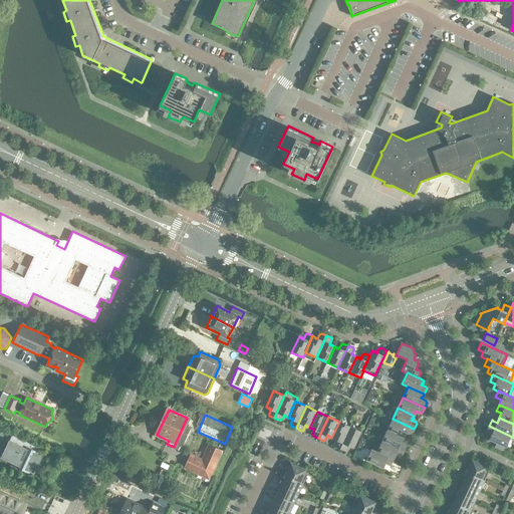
[(412,435),(414,429),(393,419),(388,430),(404,438),(405,435),(404,435),(405,433),(410,435),(412,435)]
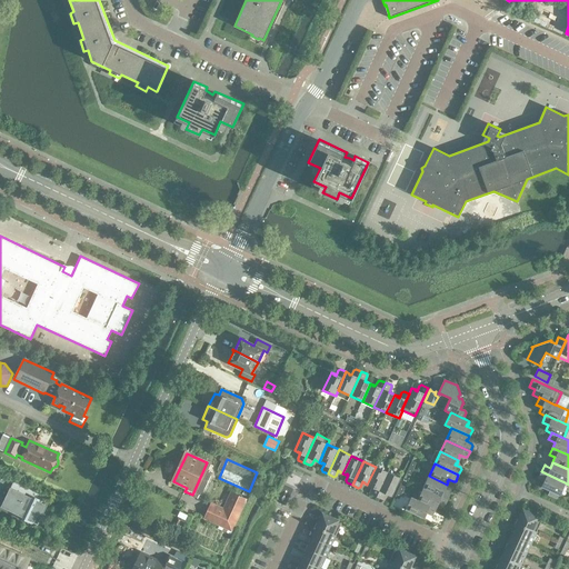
[(377,496),(388,472),(376,467),(367,485),(370,486),(370,485),(372,486),(370,491),(371,493),(377,496)]
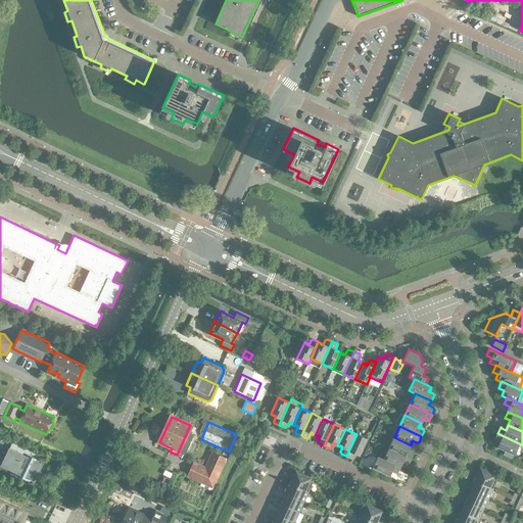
[(519,443),(497,433),(494,440),(500,442),(497,447),(506,452),(505,454),(506,455),(511,458),(512,457),(513,455),(514,456),(519,443)]
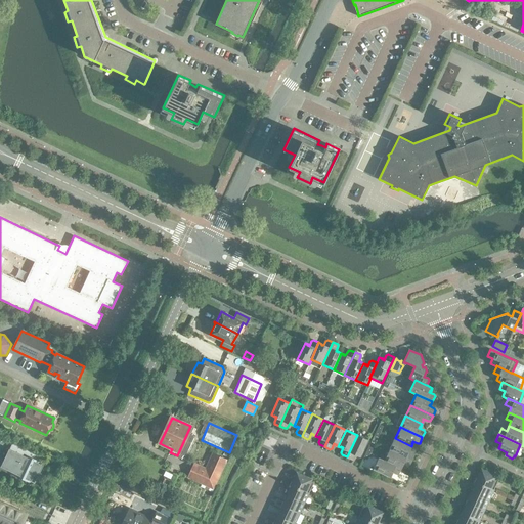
[(368,440),(357,435),(347,456),(352,460),(354,459),(356,453),(358,454),(357,455),(360,456),(368,440)]
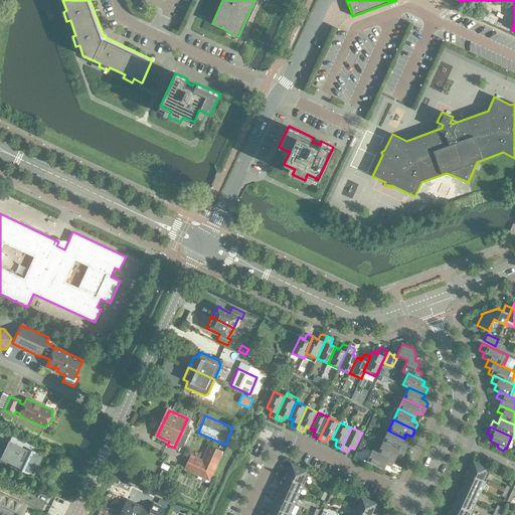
[(402,443),(404,439),(388,431),(384,428),(381,435),(385,437),(383,442),(404,452),(407,446),(402,443)]
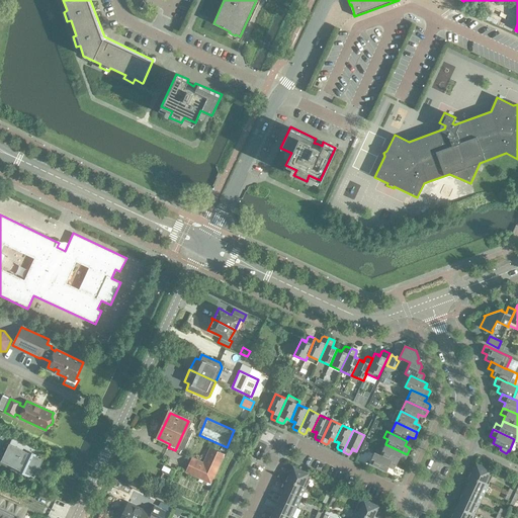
[(34,477),(39,466),(38,466),(41,459),(42,460),(42,459),(42,458),(44,457),(21,447),(20,449),(9,443),(8,444),(9,444),(5,452),(7,453),(3,461),(1,460),(0,461),(12,466),(11,467),(11,468),(32,479),(33,479),(33,477),(34,478),(34,477)]
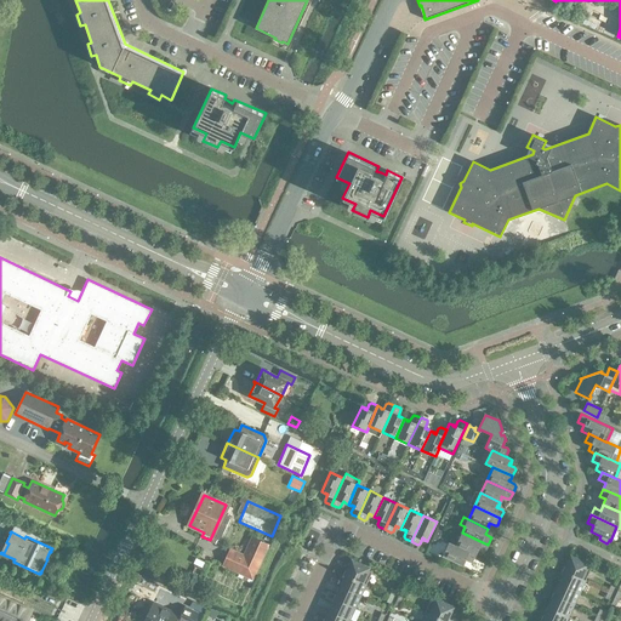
[(485,551),(488,545),(462,533),(456,546),(455,546),(476,556),(477,552),(476,551),(477,550),(483,552),(485,551)]
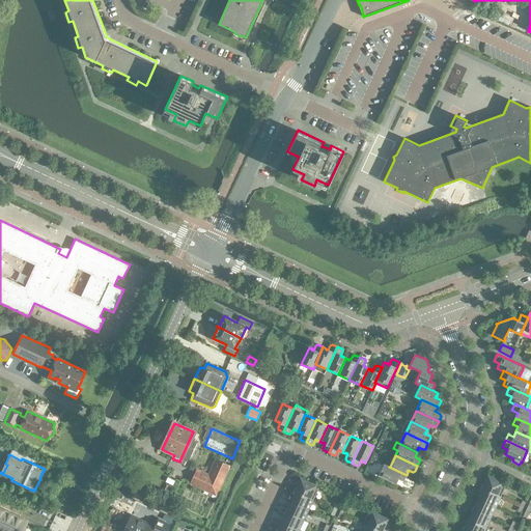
[(208,475),(199,471),(197,470),(191,483),(216,495),(229,467),(216,460),(208,475)]
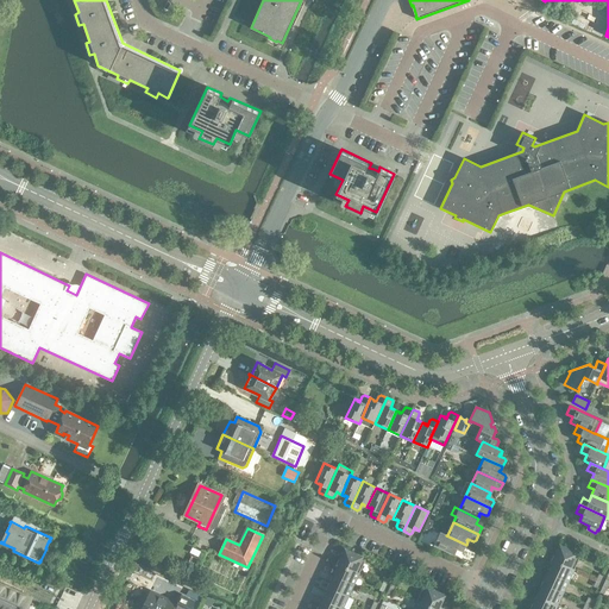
[(463,551),(466,545),(446,535),(447,535),(440,532),(434,546),(453,554),(456,551),(454,551),(456,548),(460,551),(463,551)]
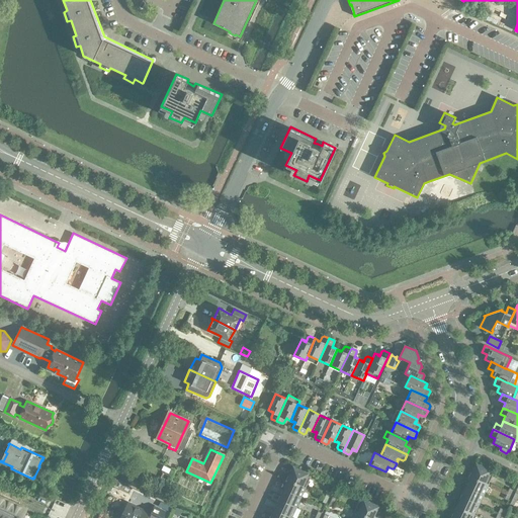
[(469,477),(470,477),(488,485),(493,475),(490,472),(491,471),(476,464),(469,477)]
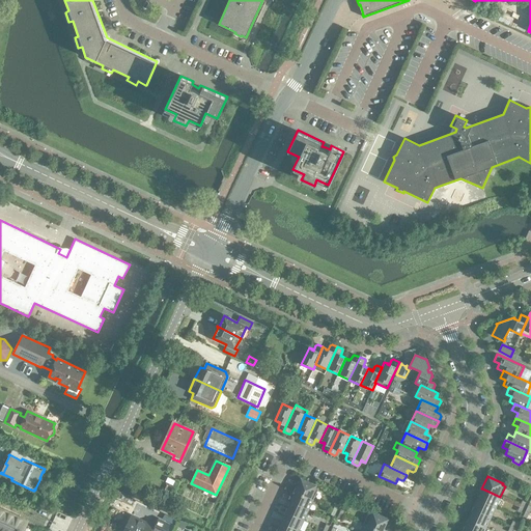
[(300,478),(295,491),(294,492),(295,492),(296,492),(313,500),(318,490),(315,487),(316,486),(300,478)]
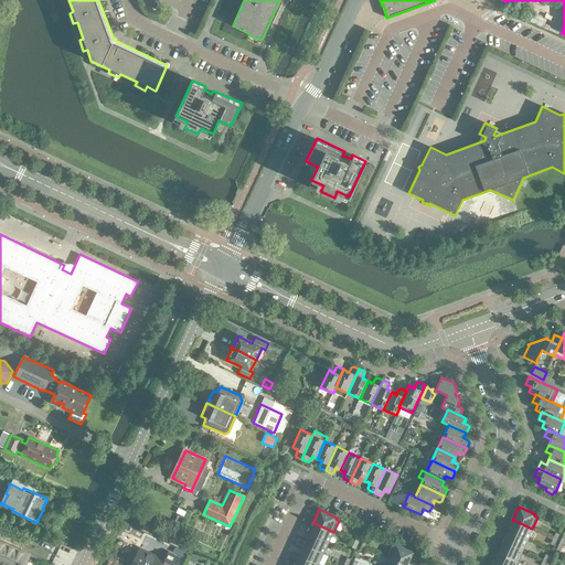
[(528,540),(532,529),(513,520),(508,531),(528,540)]
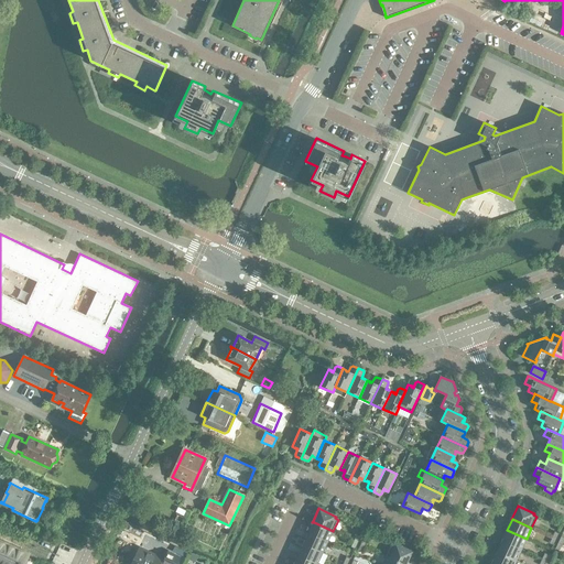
[(314,522),(313,522),(308,533),(327,542),(333,531),(314,522)]
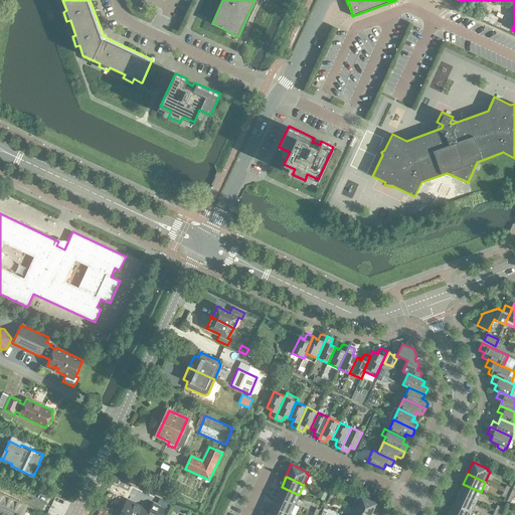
[(476,502),(481,492),(463,484),(459,493),(476,502)]
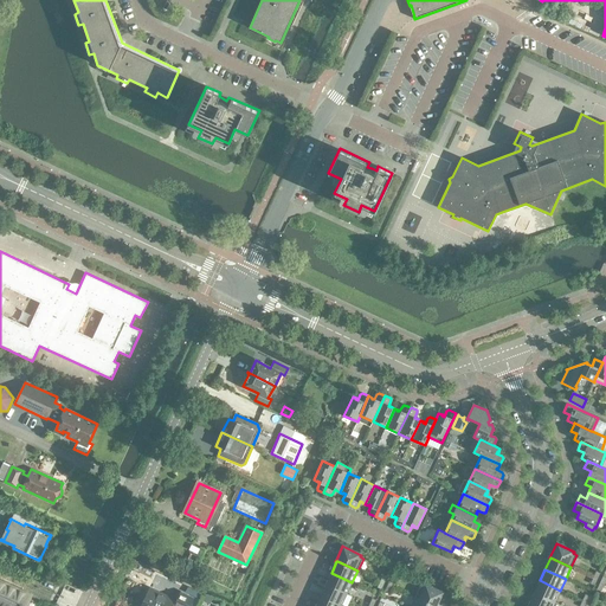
[(352,582),(331,573),(326,584),(347,593),(352,582)]
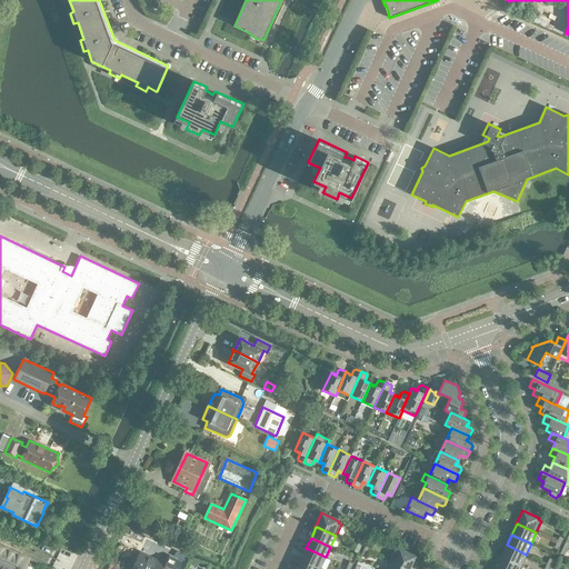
[(521,565),(526,555),(507,545),(501,556),(521,565)]
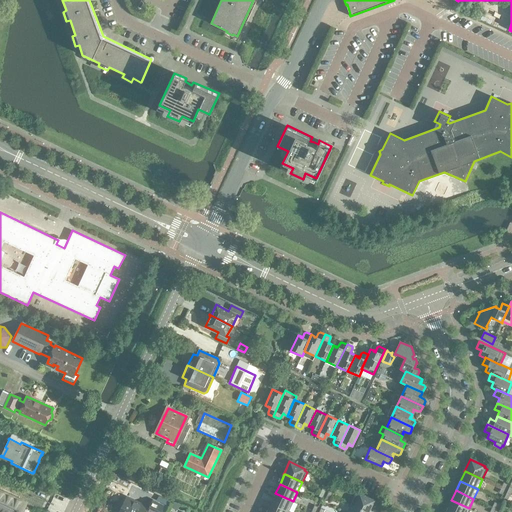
[(0,491),(0,511),(20,511),(25,503),(0,491)]
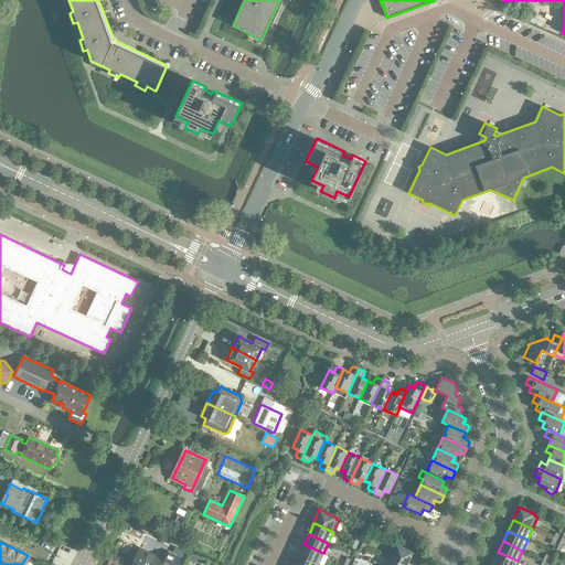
[(323,553),(304,544),(299,555),(318,564),(323,553)]
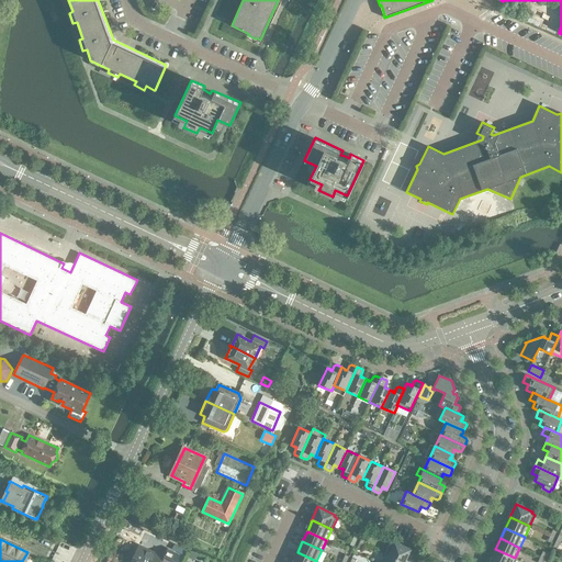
[(390,542),(384,553),(402,561),(404,561),(411,550),(394,542),(393,543),(390,542)]
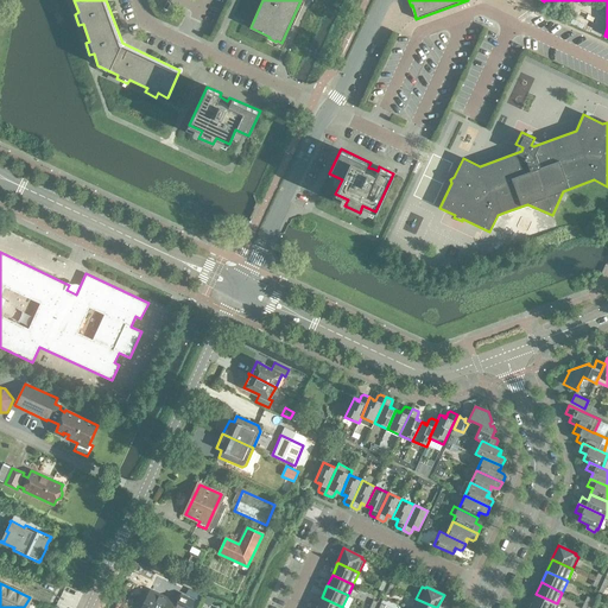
[(38,589),(38,600),(50,600),(51,589),(38,589)]
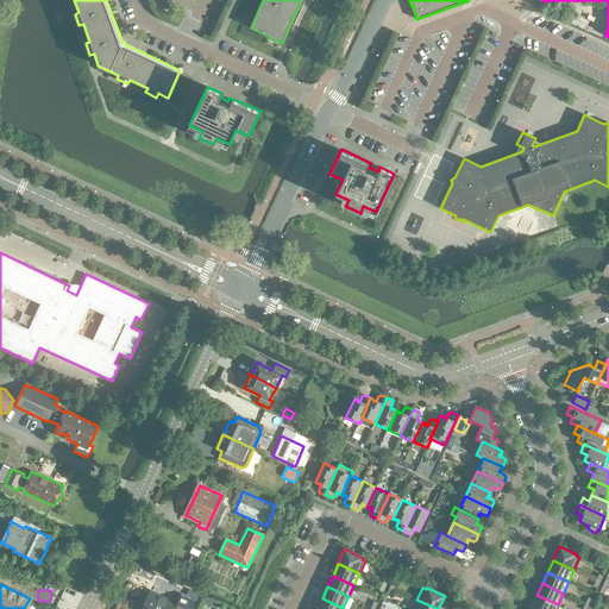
[(174,608),(190,608),(194,601),(181,595),(177,604),(163,597),(162,600),(149,594),(142,608),(171,608),(173,608),(174,608)]
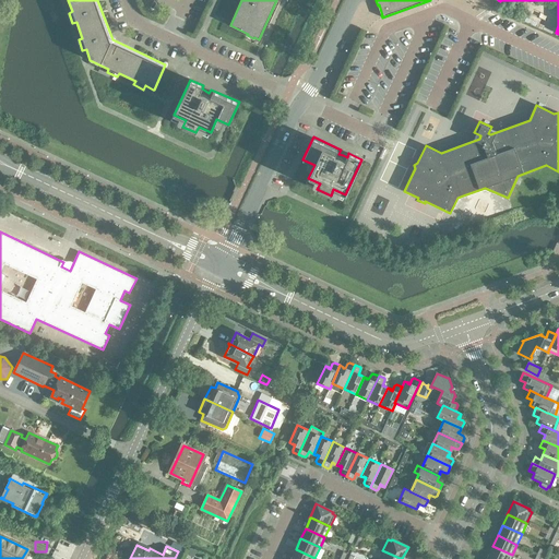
[(492,558),(509,558),(512,555),(492,546),(488,557),(492,558)]
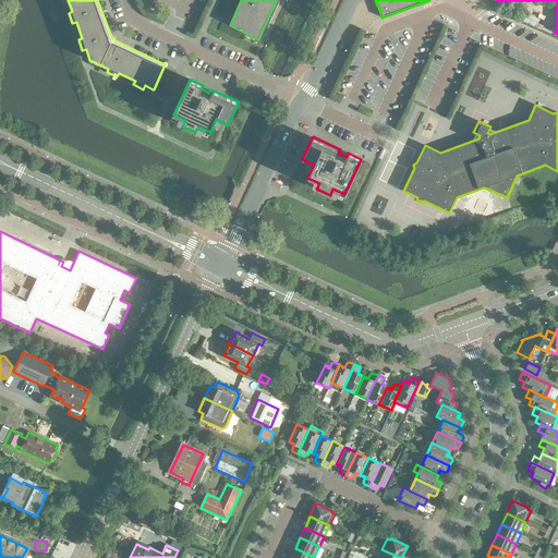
[(190,547),(186,554),(193,557),(196,550),(190,547)]
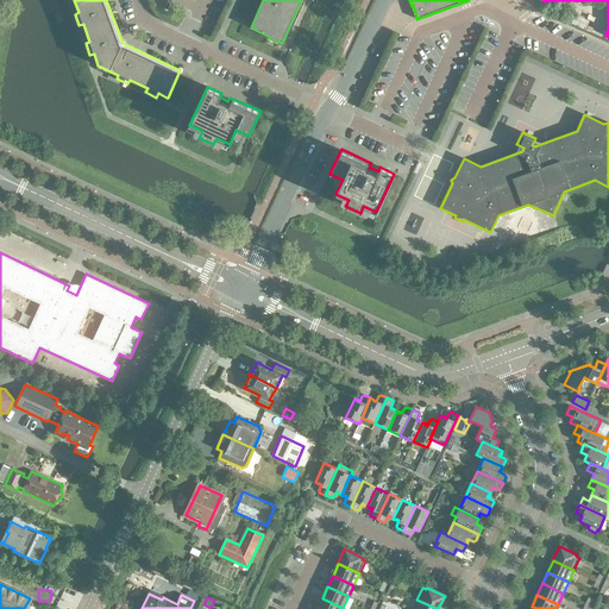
[(341,608),(343,608),(322,598),(316,608),(341,608)]
